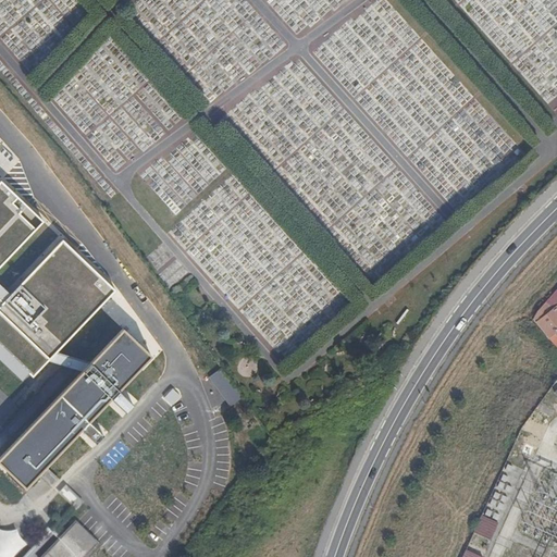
[(0,360),(27,387),(120,291),(0,175),(0,145),(2,143),(0,140),(0,360)]
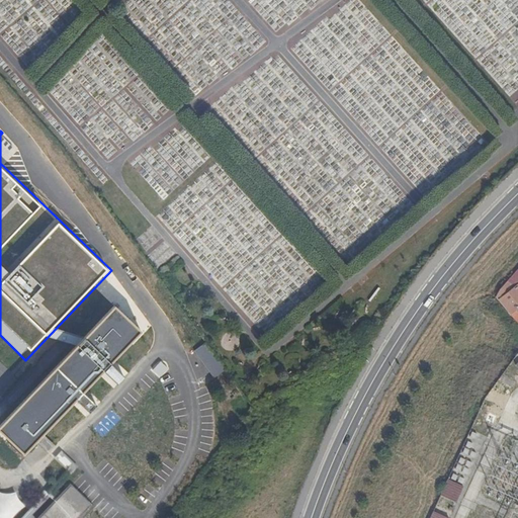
[(506,288),(503,290),(496,298),(511,315),(517,308),(517,295),(512,289),(510,292),(506,288)]
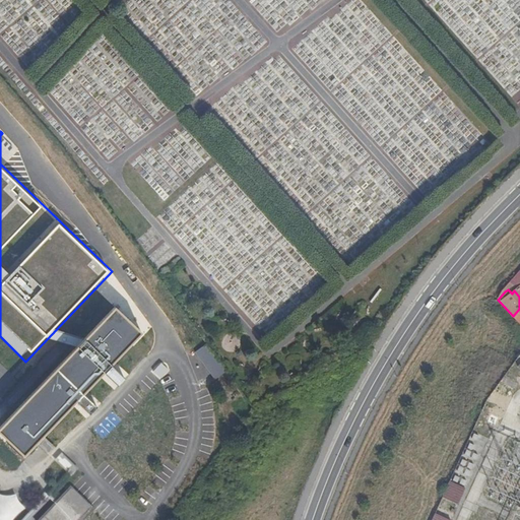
[(0,432),(23,456),(36,443),(43,436),(72,404),(85,391),(141,332),(115,307),(0,427),(0,432)]
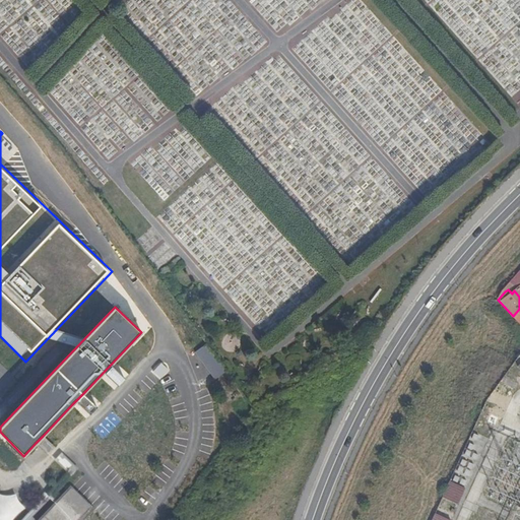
[(206,344),(194,352),(214,380),(225,372),(206,344)]
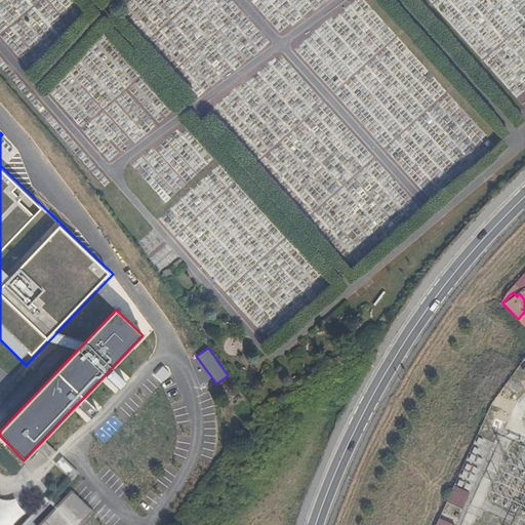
[(101,408),(86,395),(73,408),(87,421),(89,421),(91,420),(94,419),(97,417),(98,415),(99,413),(99,412),(99,411),(101,410),(101,408)]
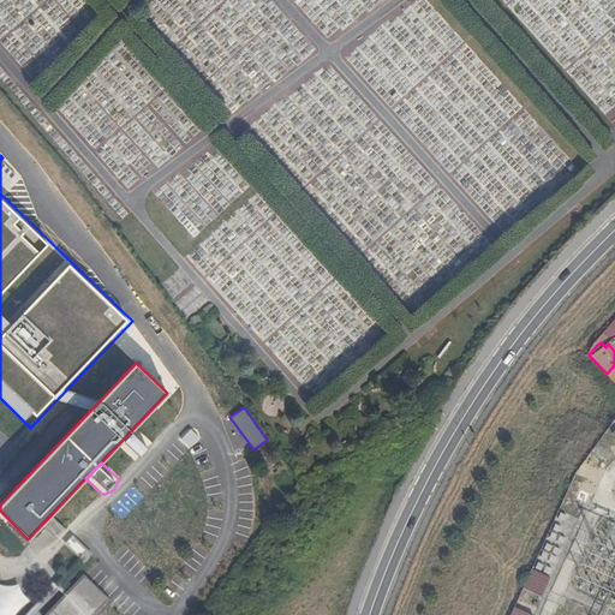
[(524,586),(535,591),(543,595),(567,541),(578,519),(571,515),(557,508),(524,586)]
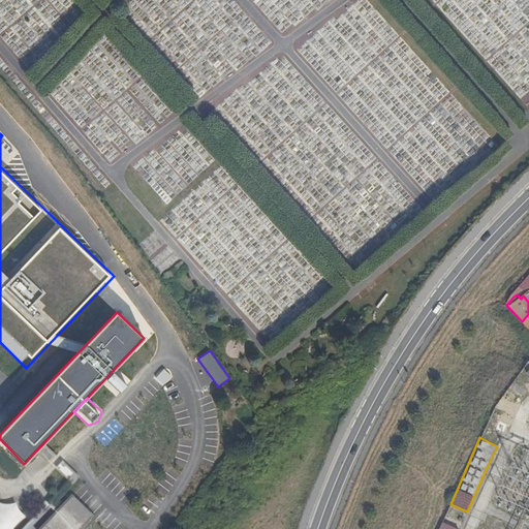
[(35,528),(33,527),(51,508),(56,514),(63,505),(57,500),(80,477),(43,443),(36,450),(68,481),(22,528),(35,528)]
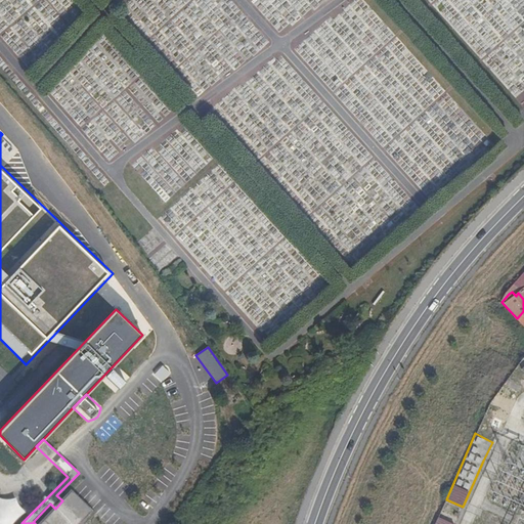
[(85,523),(94,514),(71,491),(62,500),(55,509),(40,523),(85,523)]
